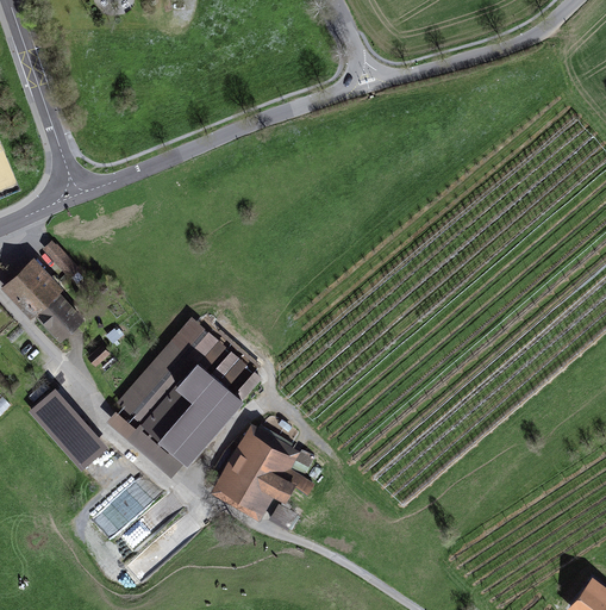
[(83,272),(55,243),(45,253),(74,281),(83,272)]
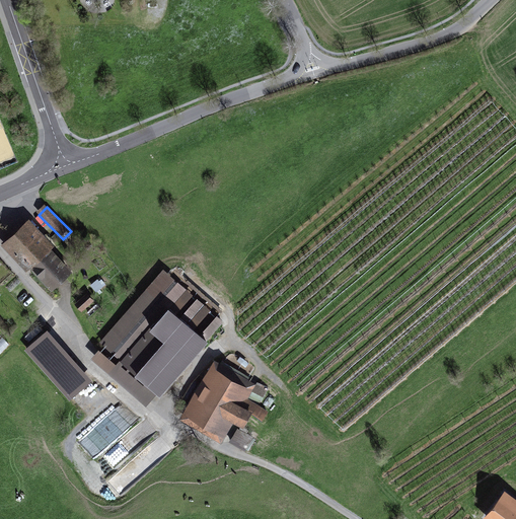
[(29,222),(8,241),(51,289),(72,270),(29,222)]
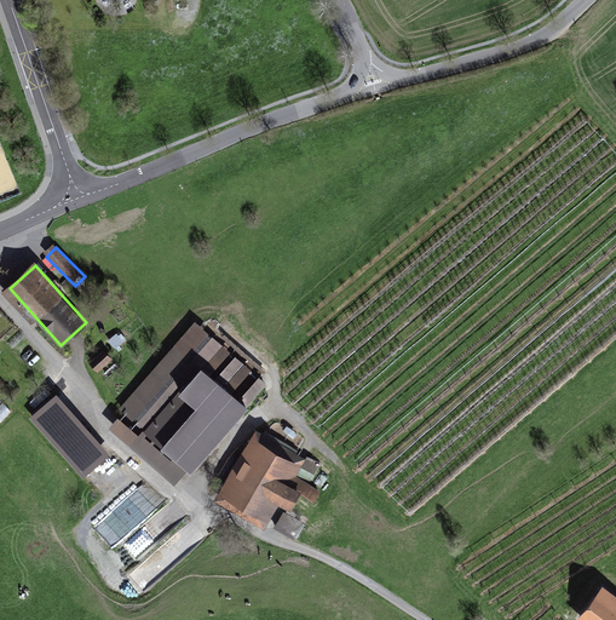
[(189,327),(110,417),(185,482),(262,396),(189,327)]
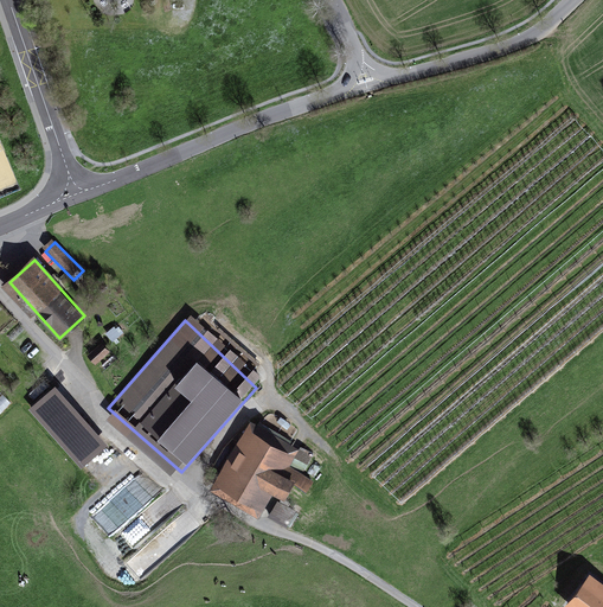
[(114,357),(104,346),(90,359),(100,370),(114,357)]
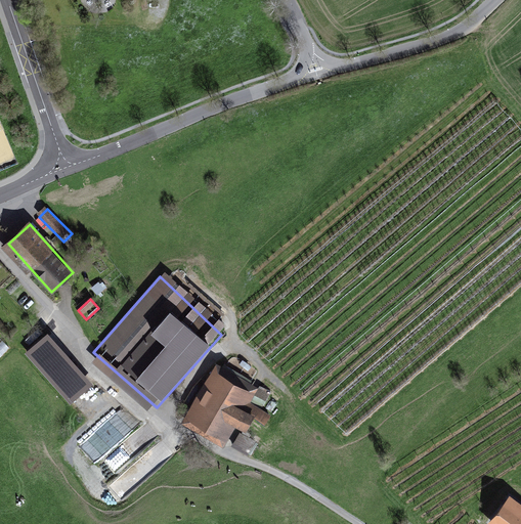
[(29,351),(79,410),(96,396),(90,390),(97,384),(52,331),(29,351)]
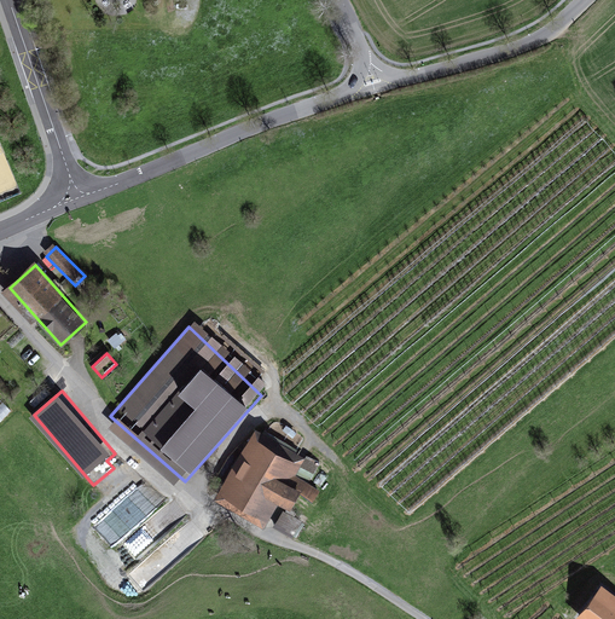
[(0,423),(15,412),(9,406),(0,412),(0,423)]
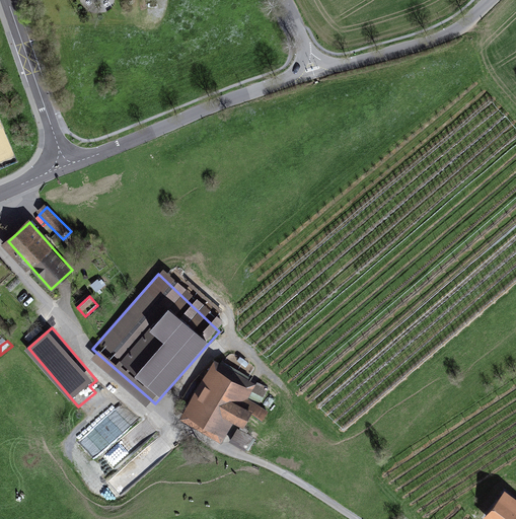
[(213,375),(185,424),(220,445),(229,427),(241,434),(252,415),(240,409),(247,394),(213,375)]
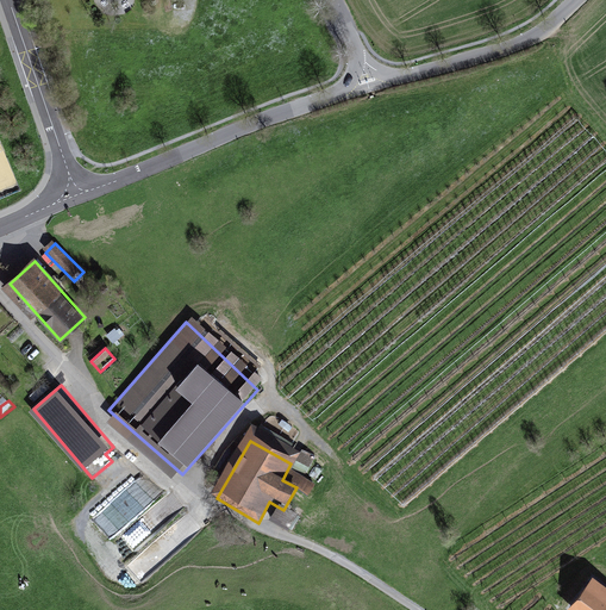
[(277,509),(273,522),(292,528),(297,515),(277,509)]
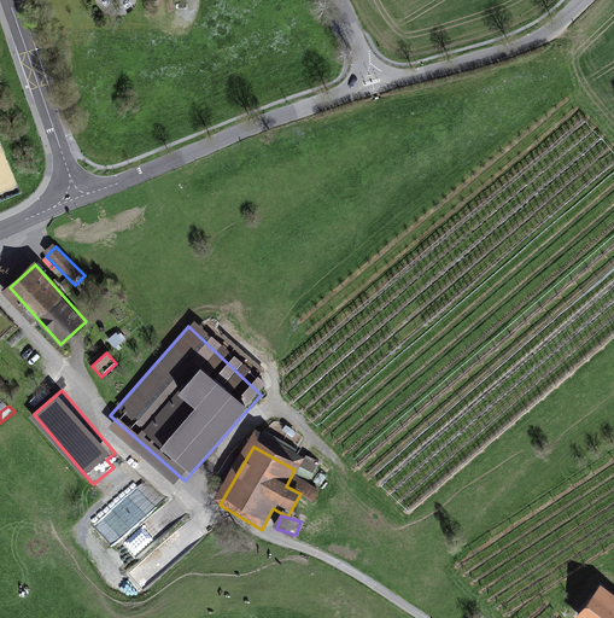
[(613,592),(603,583),(576,617),(613,617),(613,592)]
